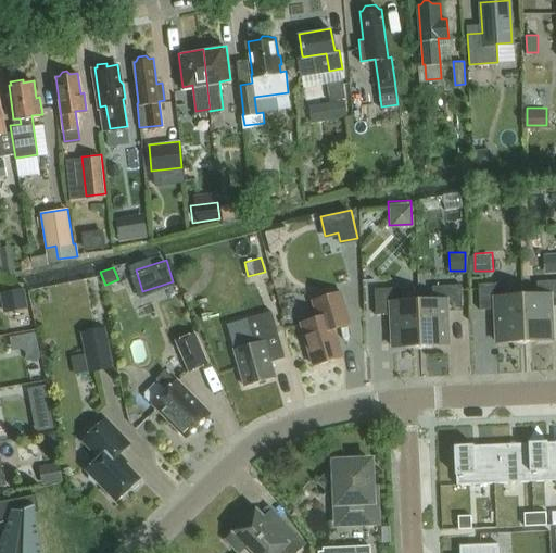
[(553,339),(552,337),(551,305),(555,304),(555,278),(536,279),(536,292),(522,293),(525,340),(553,339)]
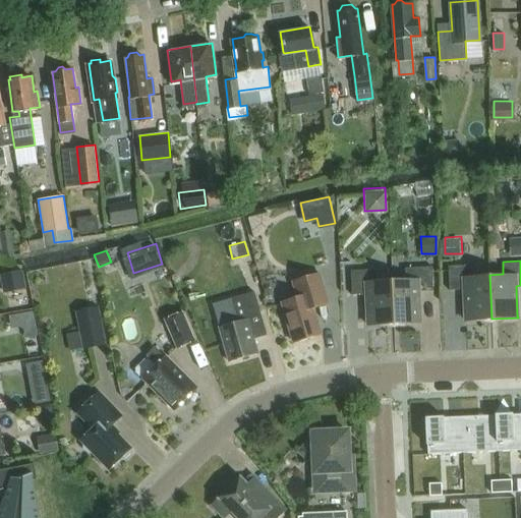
[(491,319),(489,275),(476,276),(475,264),(449,265),(450,289),(464,288),(466,320),(491,319)]
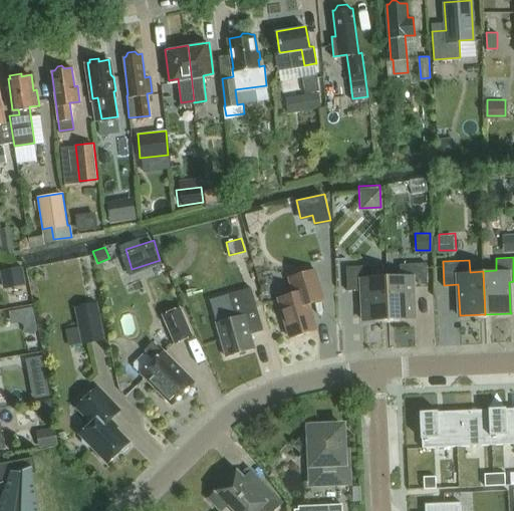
[(415,317),(414,311),(413,286),(428,286),(427,262),(400,263),(401,275),(387,275),(389,318),(415,317)]
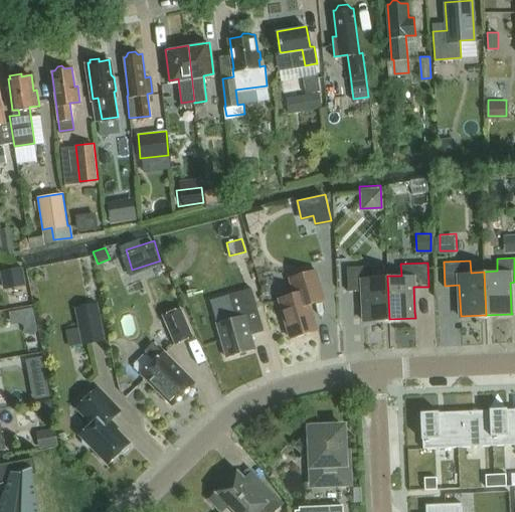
[(389,319),(387,276),(374,277),(374,265),(347,266),(348,290),(362,290),(364,320),(389,319)]
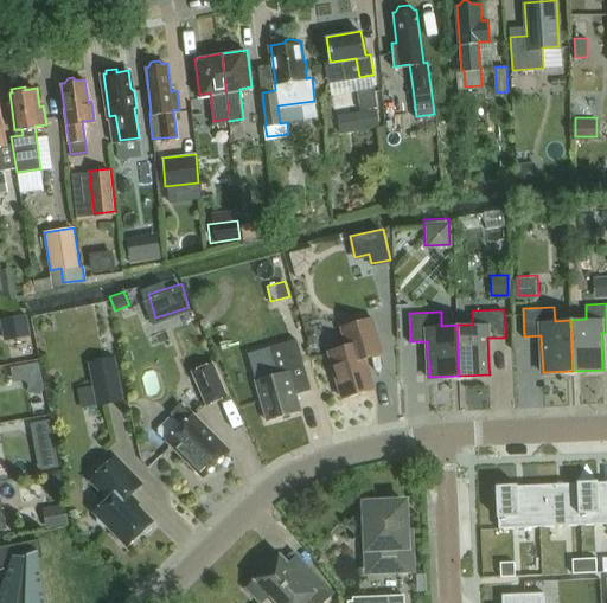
[(25,315),(4,319),(6,332),(8,339),(29,334),(27,328),(25,315)]
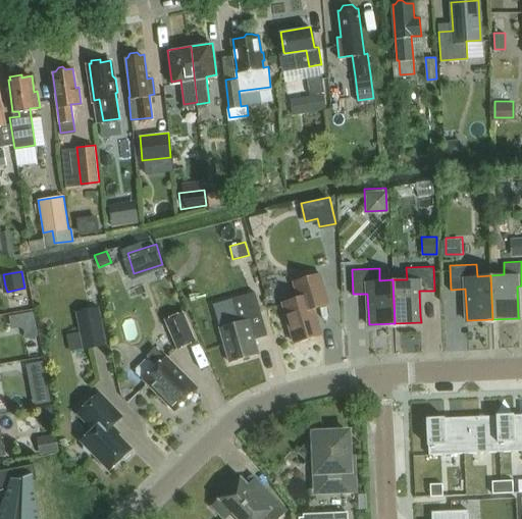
[(282,302),(286,316),(294,342),(321,333),(314,307),(329,303),(321,273),(294,281),(299,298),(282,302)]
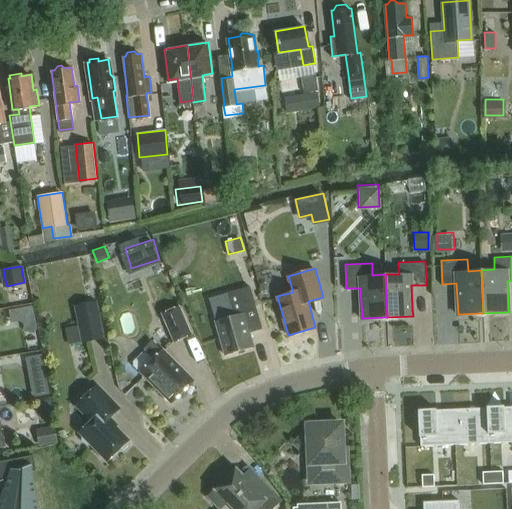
[(226,292),(231,310),(232,315),(215,320),(225,354),(253,346),(249,332),(262,328),(250,285),(226,292)]
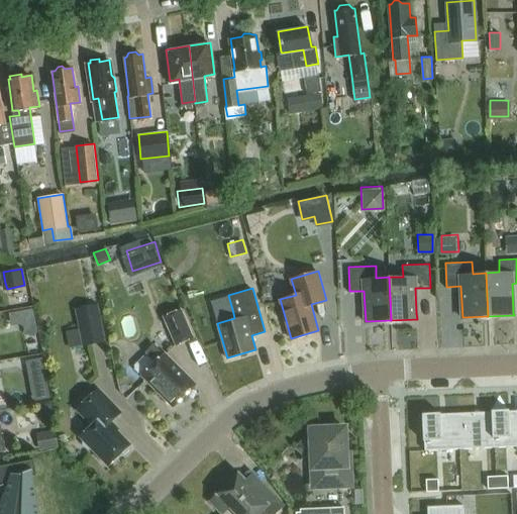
[(98,302),(76,307),(77,315),(84,344),(106,339),(100,310),(98,302)]
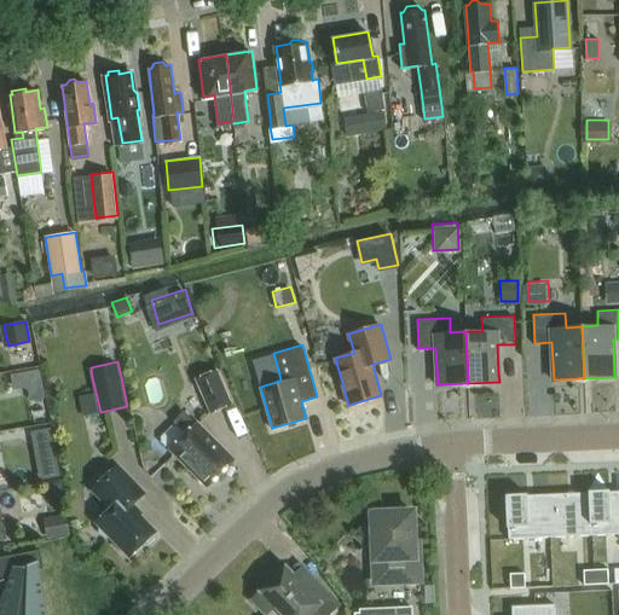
[(232,401),(218,367),(196,377),(210,410),(232,401)]
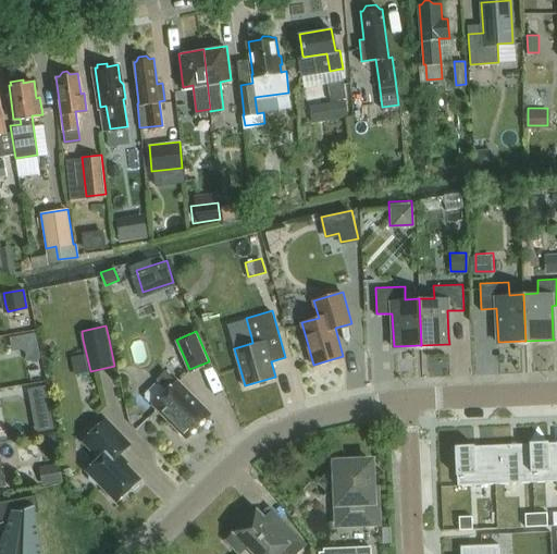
[(145,391),(145,396),(152,404),(186,438),(211,413),(177,379),(176,380),(165,369),(157,379),(159,381),(155,381),(145,391)]
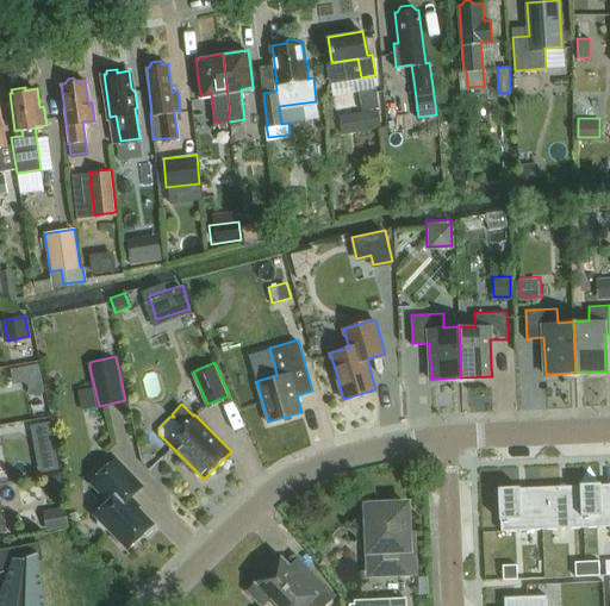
[(27,419),(32,438),(55,435),(51,414),(27,419)]
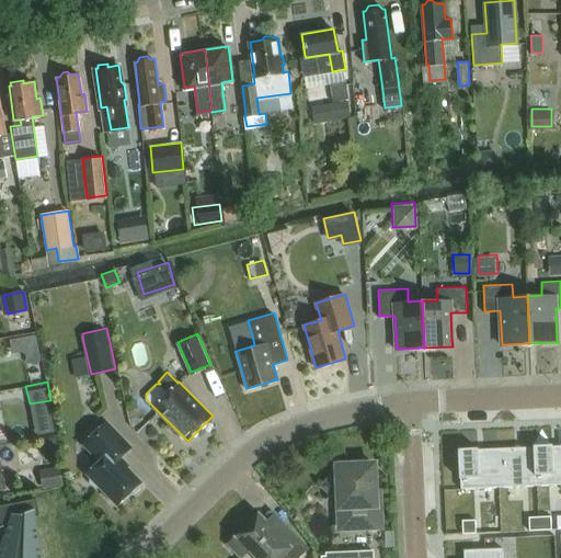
[(87,473),(117,504),(129,492),(135,492),(139,488),(139,482),(141,481),(119,458),(132,446),(106,420),(82,443),(100,460),(87,473)]
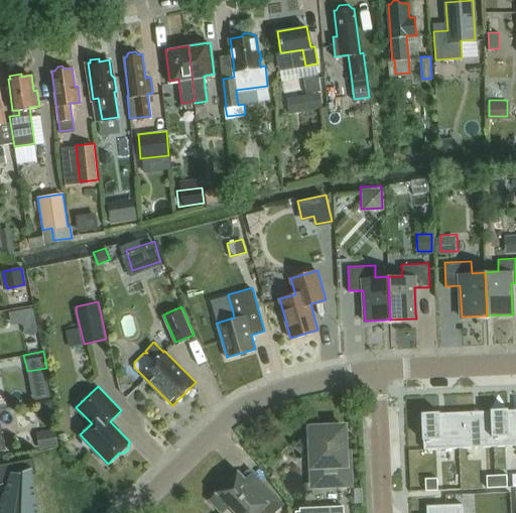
[(515,407),(493,409),(494,444),(515,443),(515,407)]
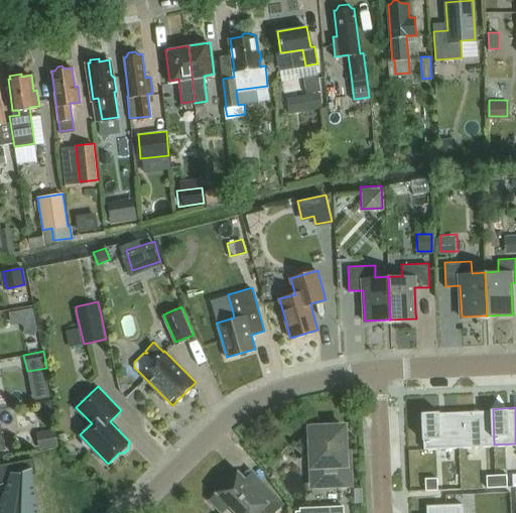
[(493,409),(459,411),(460,446),(494,444),(493,409)]
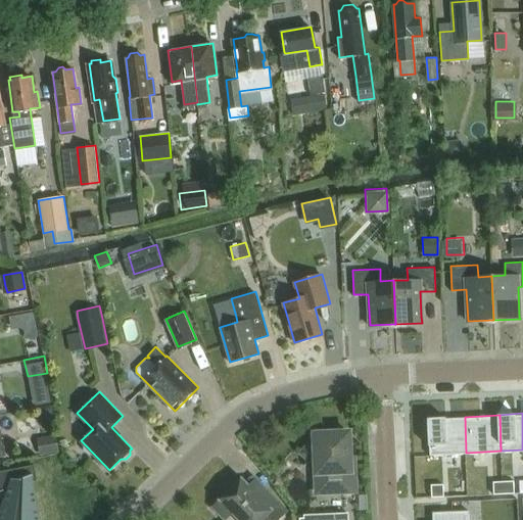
[(465,417),(429,418),(431,455),(466,453),(465,417)]
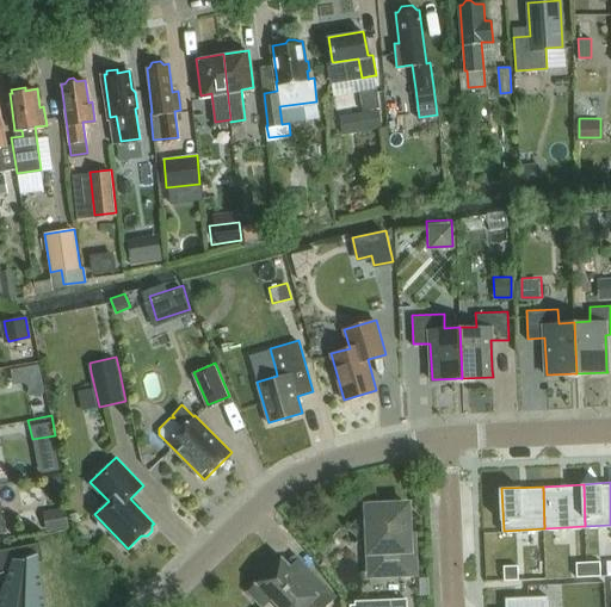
[(411,564),(407,503),(368,506),(368,512),(353,527),(369,542),(370,565),(411,564)]
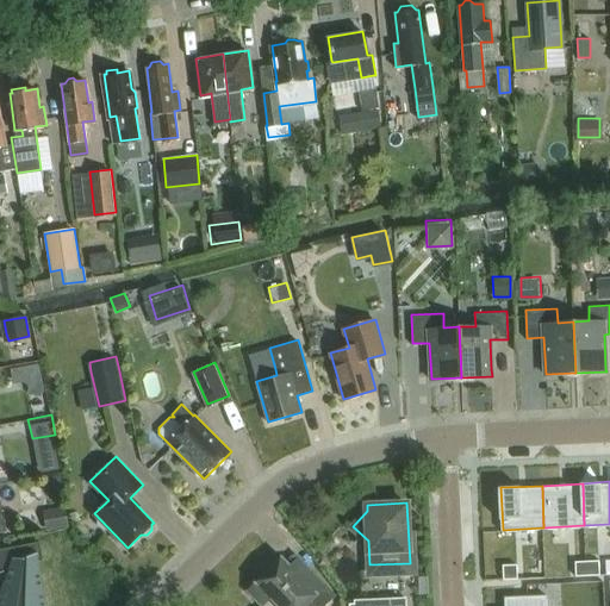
[(69,506),(47,511),(50,531),(73,526),(69,506)]
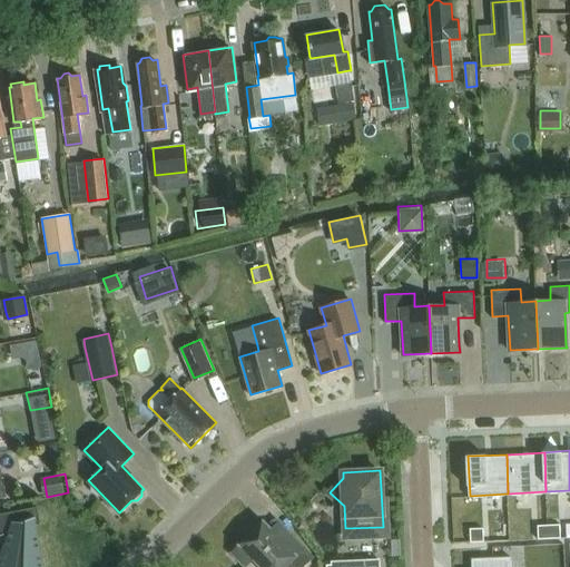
[(40,566),(41,555),(37,525),(40,522),(37,506),(0,512),(0,535),(7,534),(6,543),(0,556),(0,566),(40,566)]
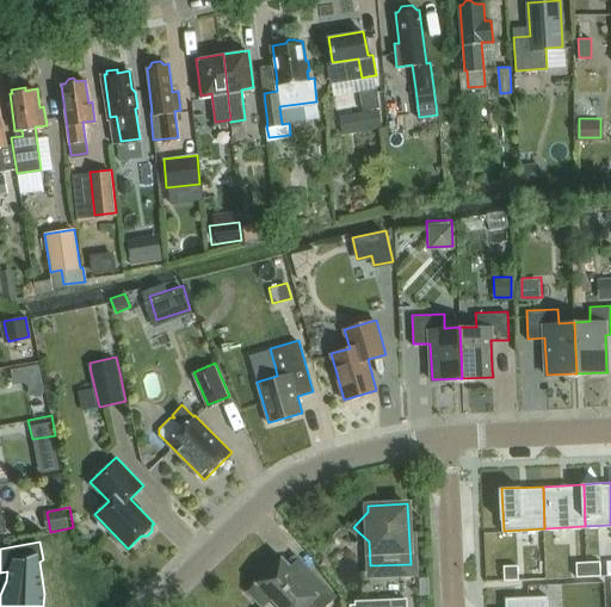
[(248,590),(263,605),(271,596),(282,606),(302,606),(307,604),(310,606),(323,606),(337,595),(312,569),(301,580),(282,559),(248,590)]
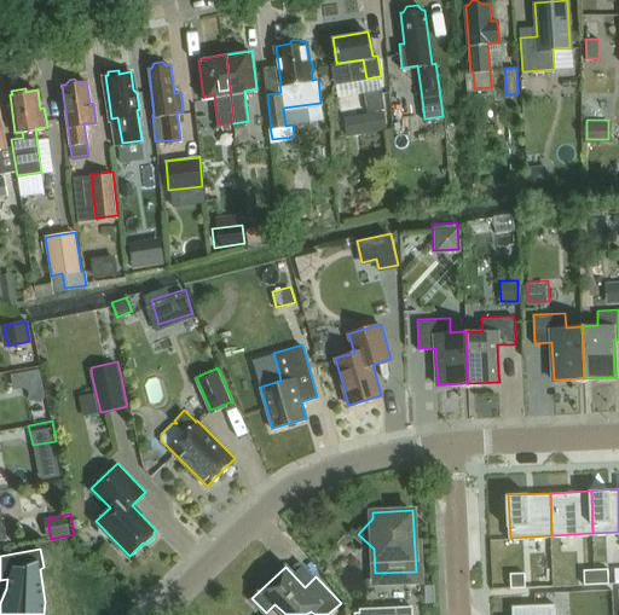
[(607,568),(595,569),(595,584),(607,582),(607,568)]
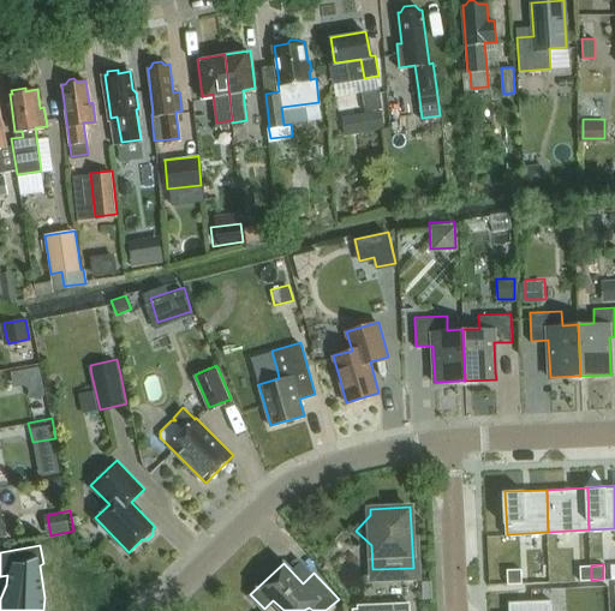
[(591,565),(579,565),(579,580),(591,580),(591,565)]
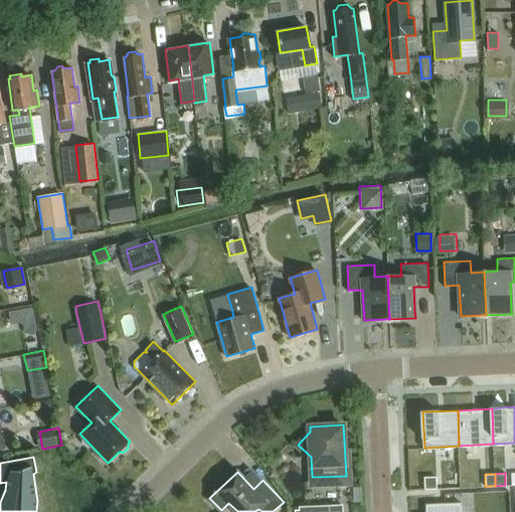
[(435,476),(423,477),(423,489),(436,488),(435,476)]
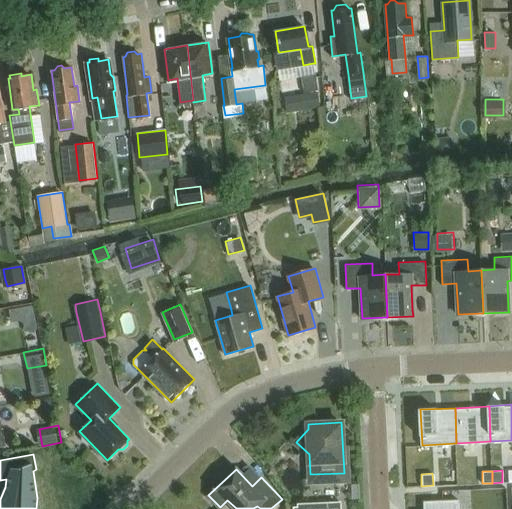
[(340,508),(340,500),(298,502),(297,502),(297,508),(340,508)]
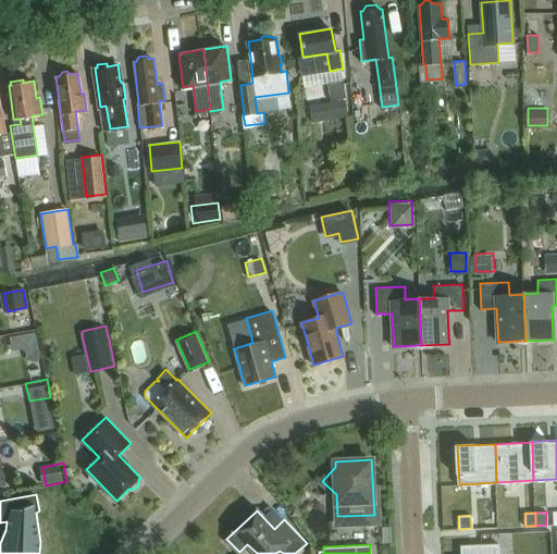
[(498,553),(498,544),(458,545),(458,553),(498,553)]
